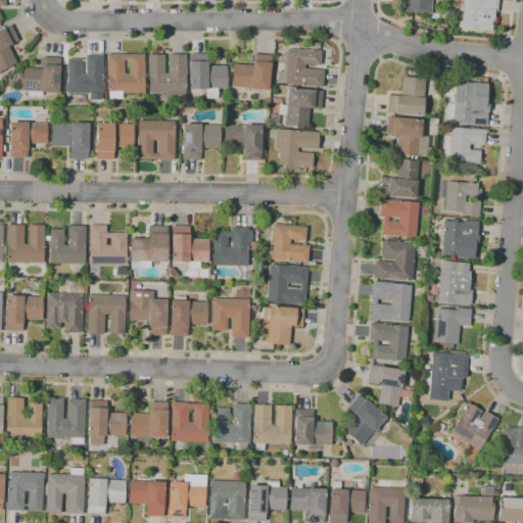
[(431,0),(430,14),(407,12),(407,7),(406,7),(406,0),(431,0)]
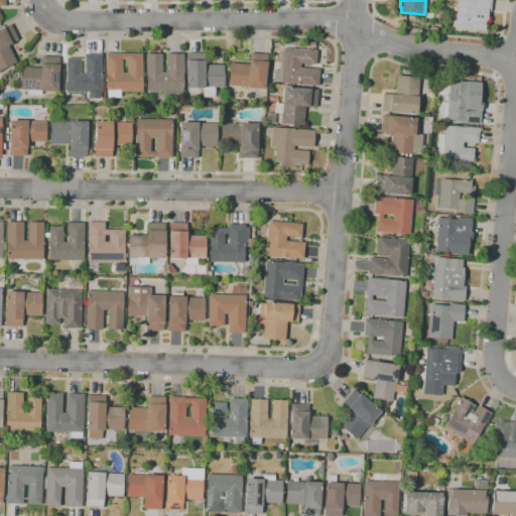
[(485,30),(455,28),(456,0),(490,0),(490,12),(488,12),(487,20),(486,20),(485,30)]
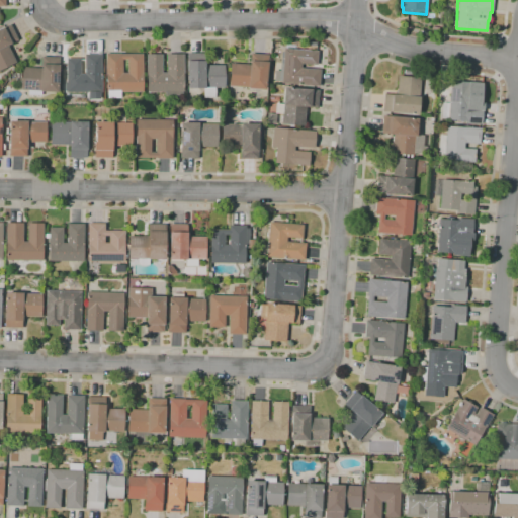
[(0,29),(10,24),(18,40),(8,46),(16,62),(0,70),(0,29)]
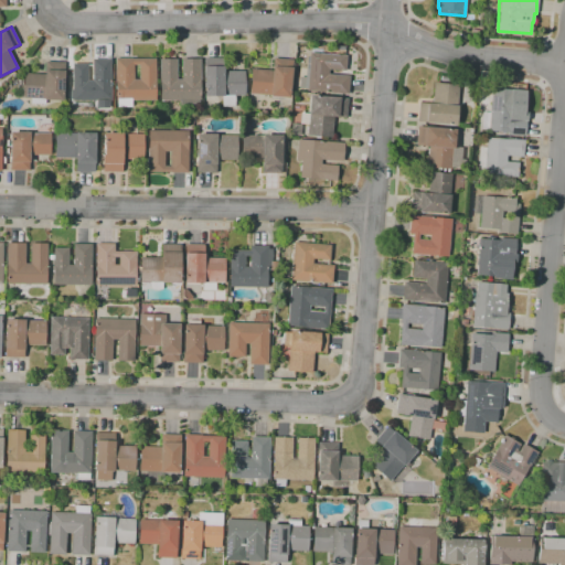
[(348,95),(307,91),(307,89),(299,88),(300,77),(306,77),(306,68),(309,68),(310,52),(347,55),(345,71),(329,70),(329,74),(350,76),(348,95)]
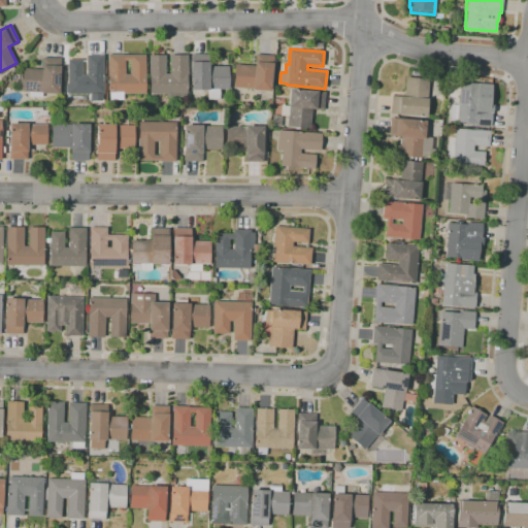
[(220,99),(208,100),(208,90),(192,90),(191,54),(208,54),(208,66),(228,66),(229,89),(220,90),(220,99)]
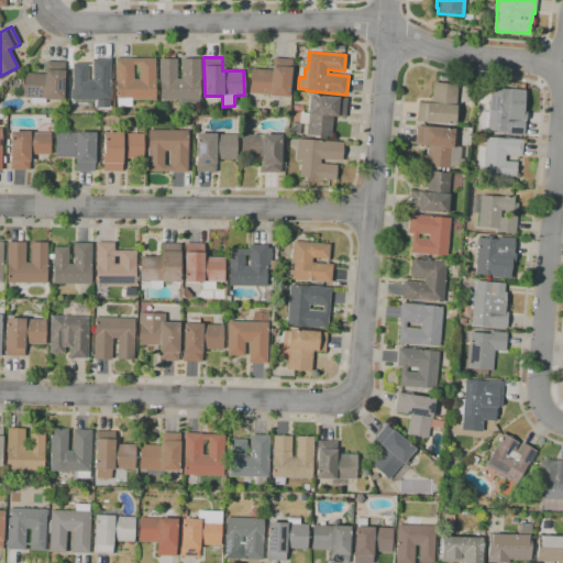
[(109,109),(97,109),(97,100),(73,100),(72,64),(87,64),(87,80),(92,80),(92,58),(110,58),(111,100),(109,100),(109,109)]
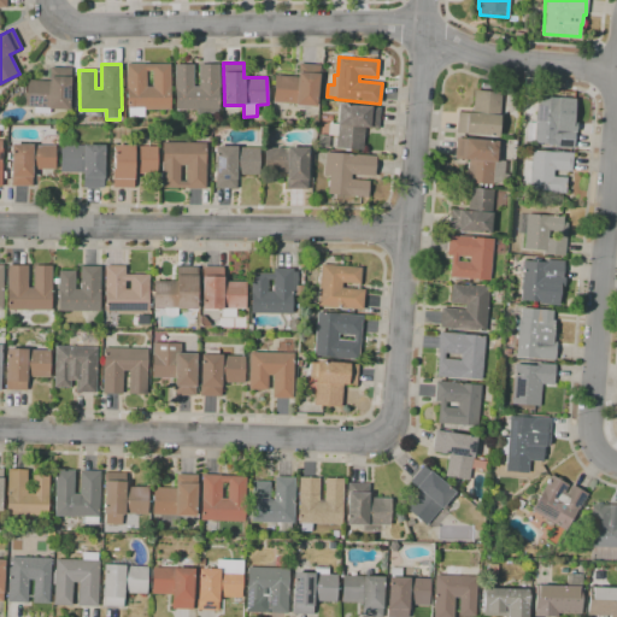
[(144,116),(129,116),(129,110),(127,110),(127,89),(125,89),(125,64),(145,64),(170,64),(170,110),(144,110),(144,116)]
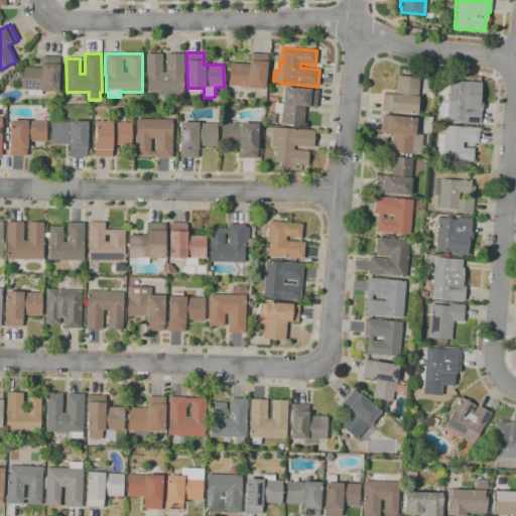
[(147,92),(147,76),(146,76),(146,53),(161,53),(161,73),(166,73),(166,53),(182,53),(183,92),(181,92),(181,97),(163,97),(163,92),(147,92)]
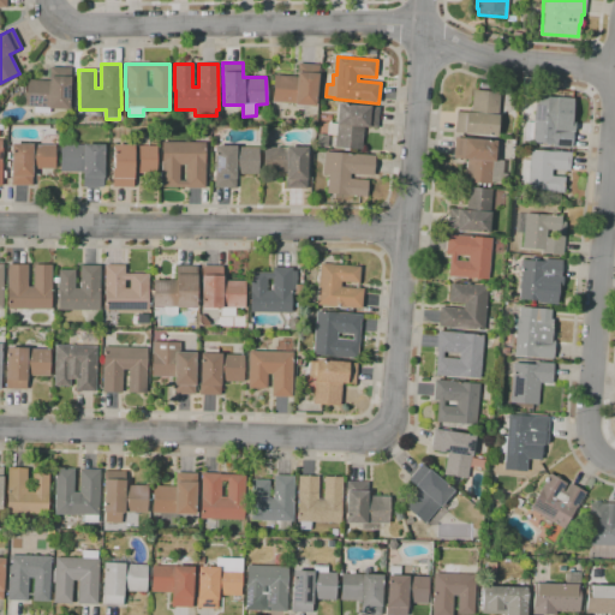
[(315,106),(272,102),(275,75),(297,77),(298,64),(320,65),(315,106)]
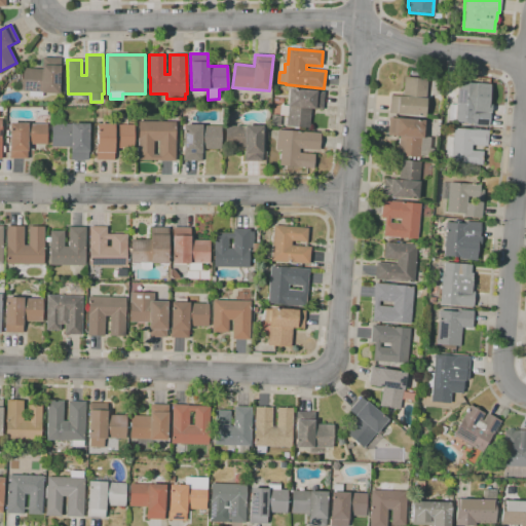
[(42,98),(29,97),(29,91),(22,91),(23,68),(42,69),(42,58),(61,59),(59,94),(42,94),(42,98)]
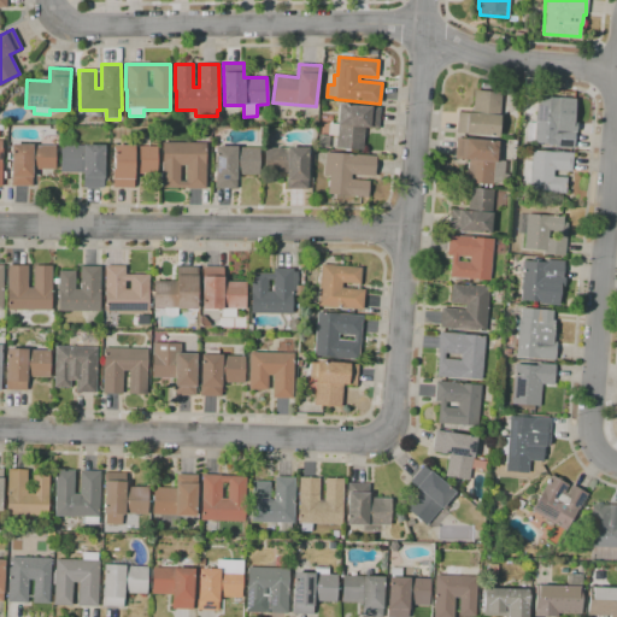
[(498,136),(465,134),(456,133),(458,113),(468,113),(472,113),(474,90),(500,93),(499,116),(498,136)]
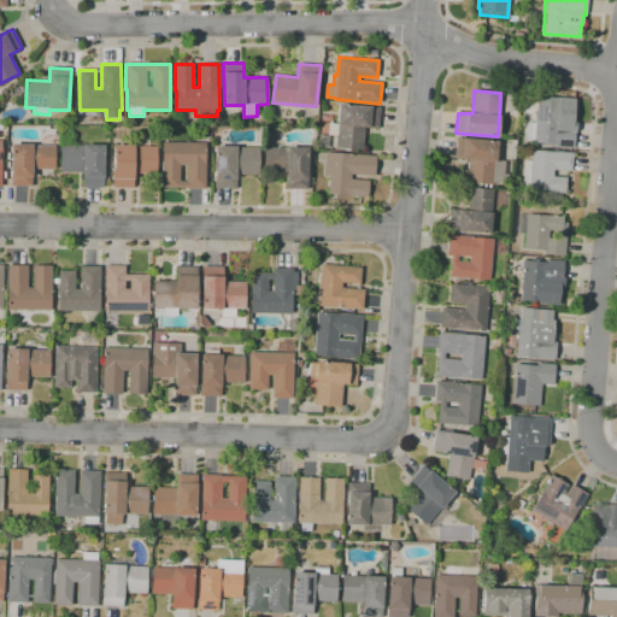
[(574,148),(554,147),(556,144),(534,142),(527,141),(528,122),(535,123),(538,97),(558,99),(559,98),(575,99),(574,123),(577,123),(576,133),(575,133),(574,148)]
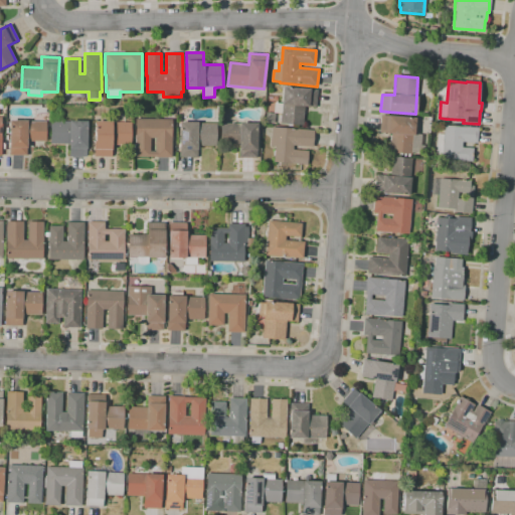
[(294,127),(288,126),(288,124),(280,124),(282,105),(281,105),(283,87),(317,90),(315,108),(304,107),(303,126),(294,125),(294,127)]
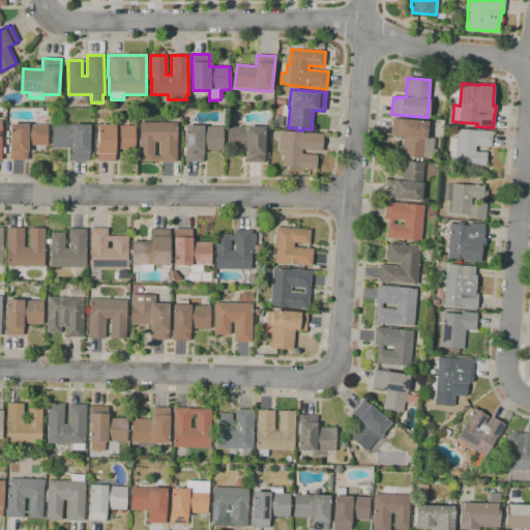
[(89,162),(71,162),(71,148),(51,148),(52,125),(63,125),(63,116),(71,116),(71,124),(89,124),(89,162)]
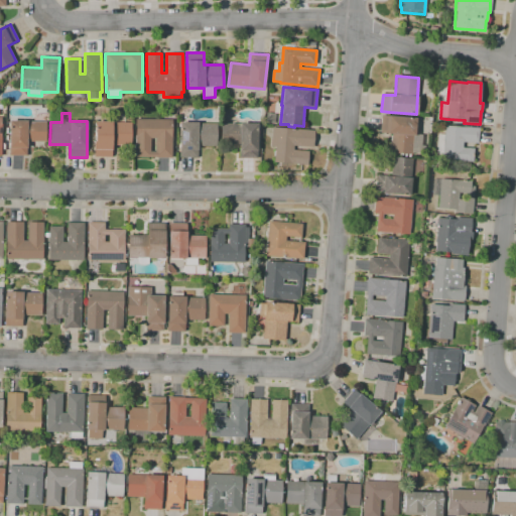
[(274,123),(265,123),(266,113),(275,114),(274,123)]
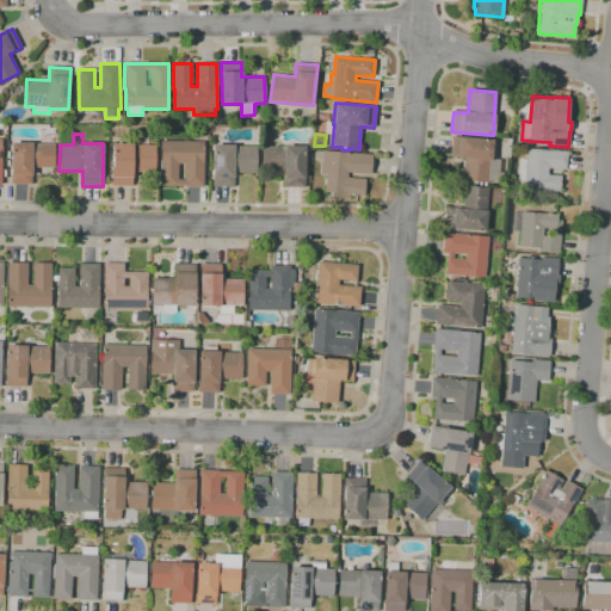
[(486,185),(474,185),(475,181),(462,181),(463,159),(460,159),(460,158),(450,158),(452,137),(461,137),(493,140),(492,161),(491,161),(488,183),(486,183),(486,185)]
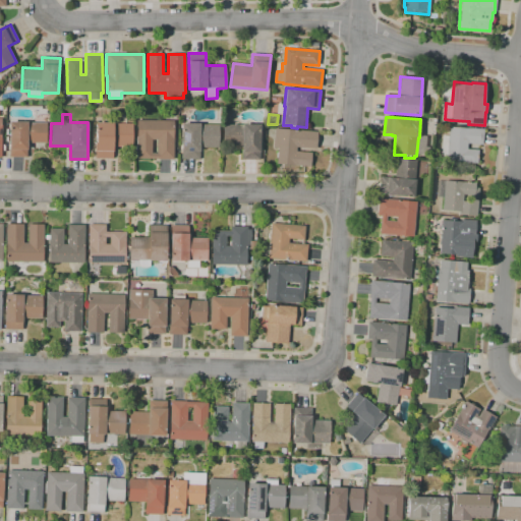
[(174,160),(158,160),(158,159),(136,159),(136,152),(134,152),(134,146),(136,146),(136,136),(137,120),(173,121),(173,137),(174,137),(174,160)]
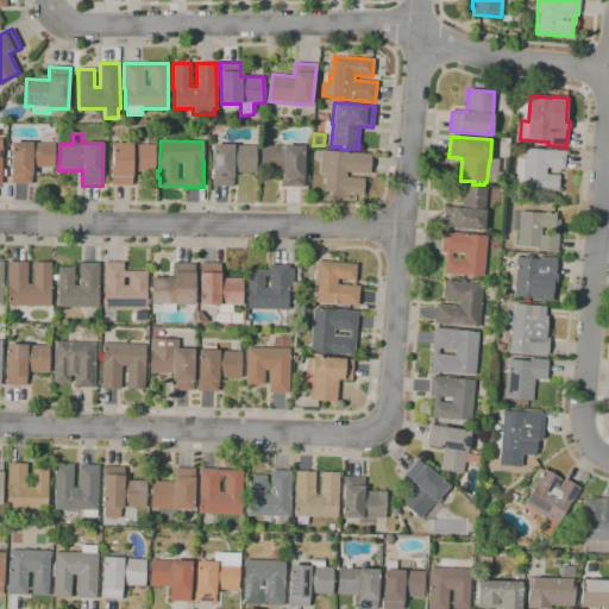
[(32,184),(11,183),(11,143),(32,143),(55,144),(54,168),(32,168),(32,184)]
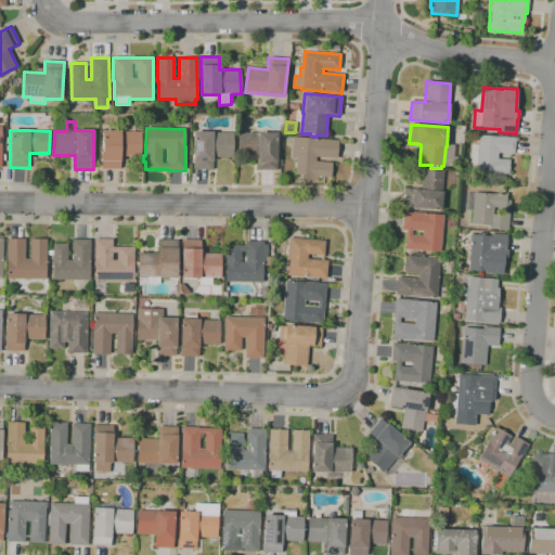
[(120,169),(101,169),(102,130),(120,131),(120,132),(141,132),(141,156),(120,156),(120,169)]
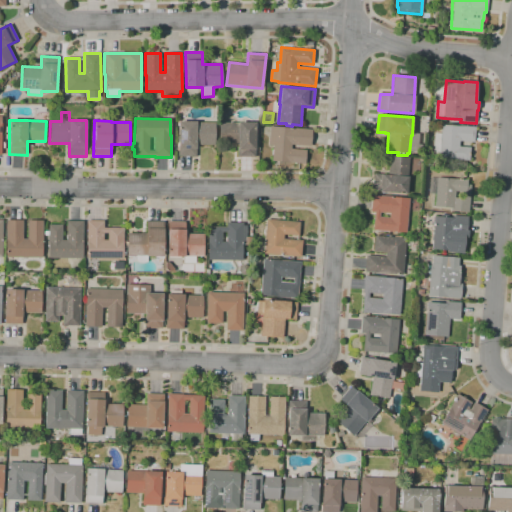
[(196,157),(178,156),(178,121),(196,122),(196,123),(215,123),(215,145),(196,145),(196,157)]
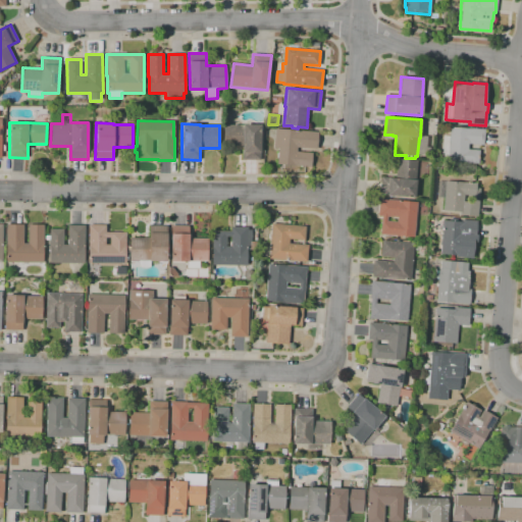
[(260,160),(243,160),(243,146),(223,146),(223,125),(243,125),(243,124),(260,124),(260,152),(260,160)]
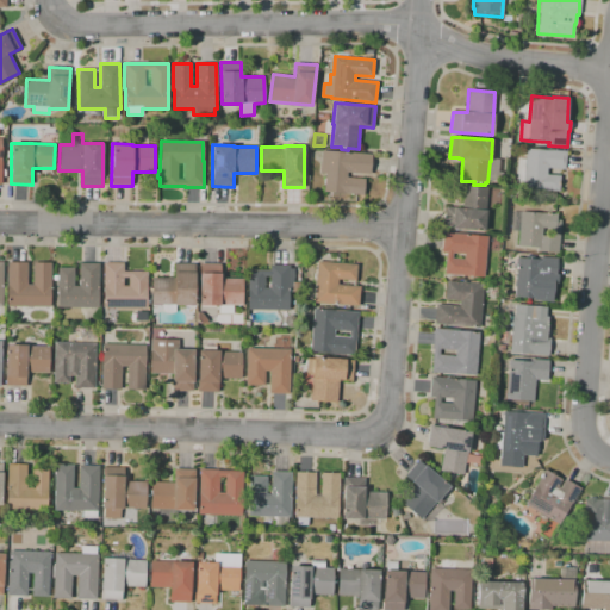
[(363,195),(347,194),(342,194),(342,193),(324,192),(324,185),(324,179),(325,174),(319,173),(321,149),(372,154),(369,174),(347,172),(347,176),(365,179),(365,184),(366,184),(365,191),(363,191),(363,195)]
